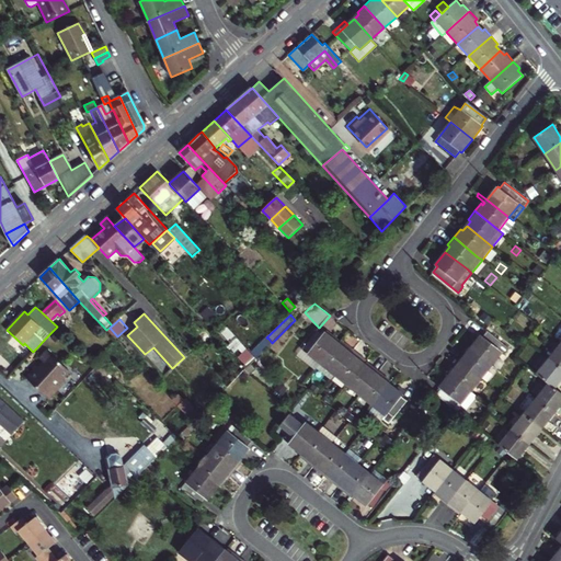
[(252,354),(226,327),(220,331),(231,343),(226,347),(232,354),(238,350),(241,354),(238,357),(245,365),(254,357),(252,354)]
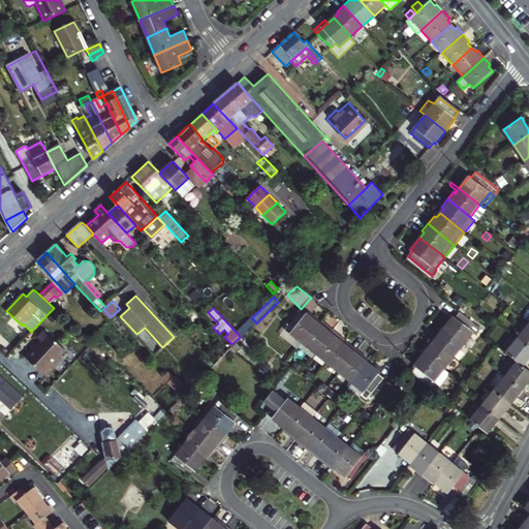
[(284,329),(303,343),(318,323),(306,313),(305,314),(300,310),(284,329)]
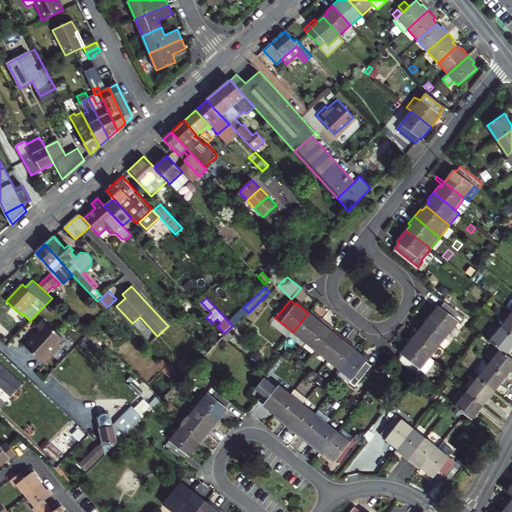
[(429,318),(449,333),(458,322),(461,324),(465,318),(445,302),(441,307),(439,305),(429,318)]
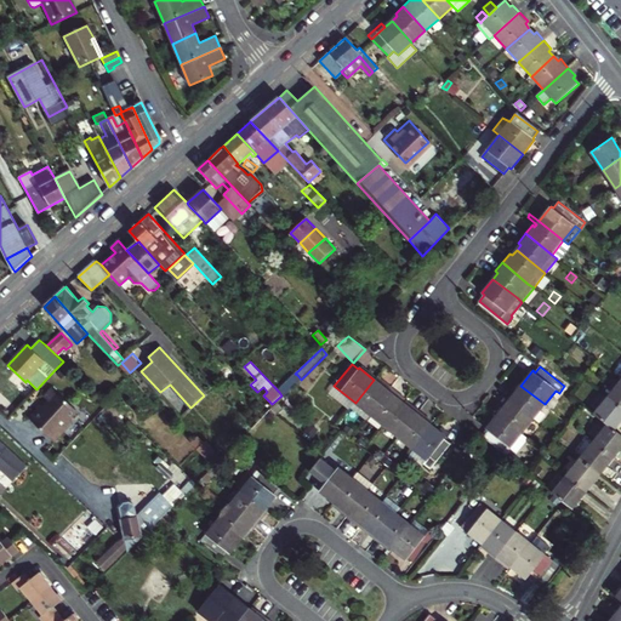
[(297,375),(279,392),(281,396),(283,398),(301,380),(297,375)]
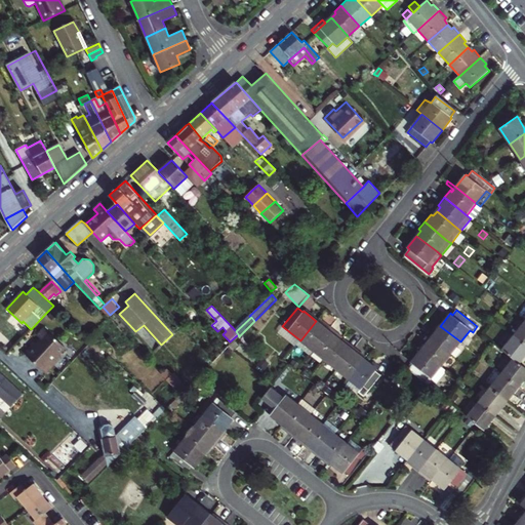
[(313,351),(330,328),(322,322),(320,324),(316,321),(300,340),(296,345),(309,355),(313,351)]
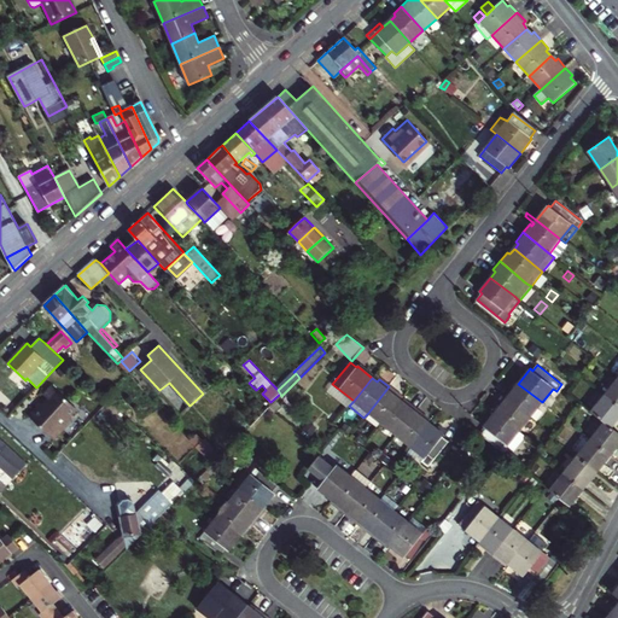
[(617,379),(605,395),(617,406),(617,379)]
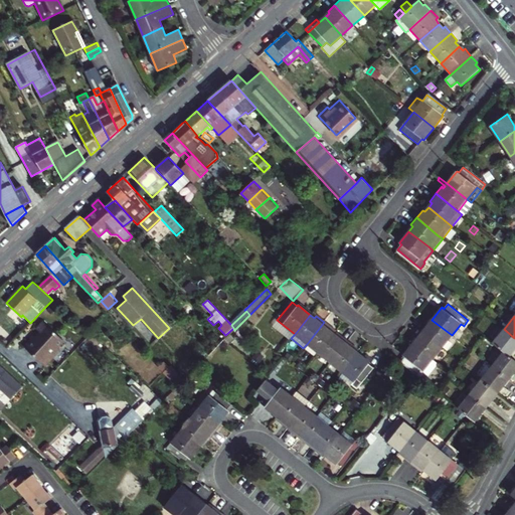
[(274,325),(291,338),(295,334),(277,320),(274,325)]
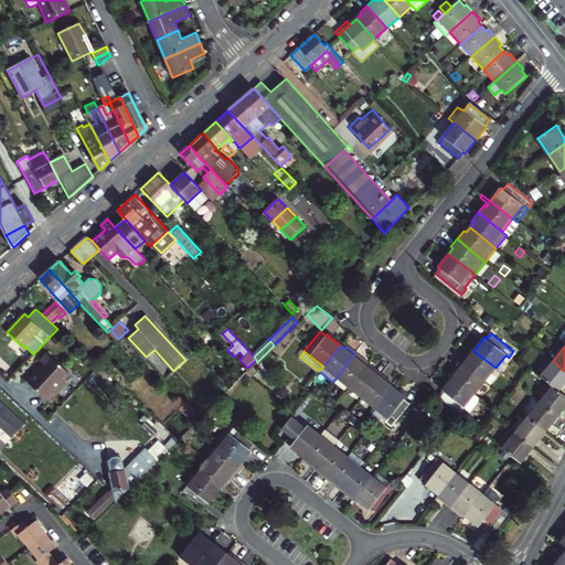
[(461,362),(484,381),(496,368),(473,351),(469,355),(468,354),(461,362)]
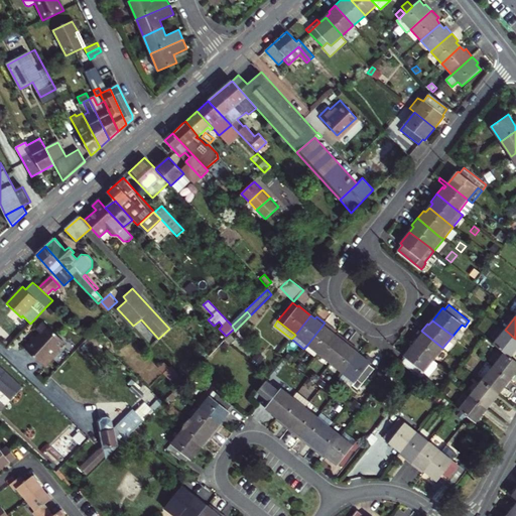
[(34,337),(24,348),(46,368),(61,351),(58,349),(65,342),(43,323),(36,330),(42,335),(37,340),(34,337)]
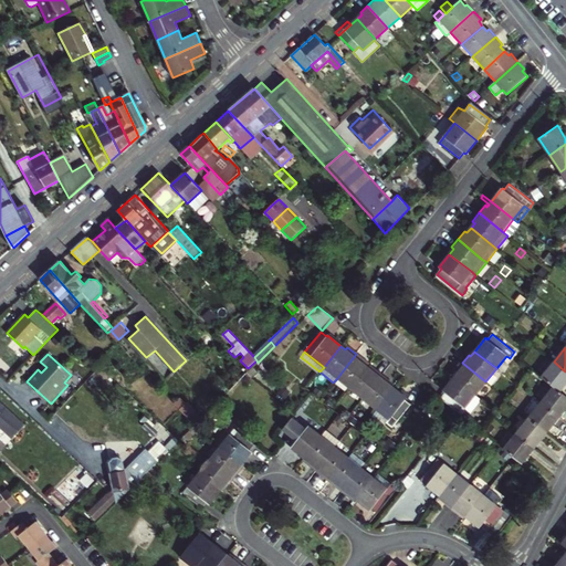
[(364,360),(356,354),(337,378),(350,388),(367,367),(362,363),(364,360)]
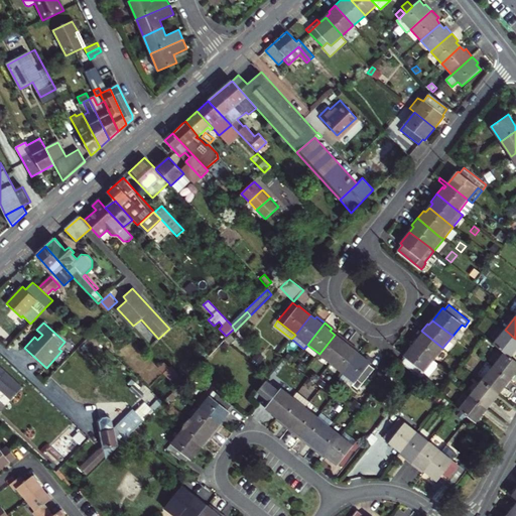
[(92,325),(86,331),(91,336),(91,337),(98,330),(92,325)]
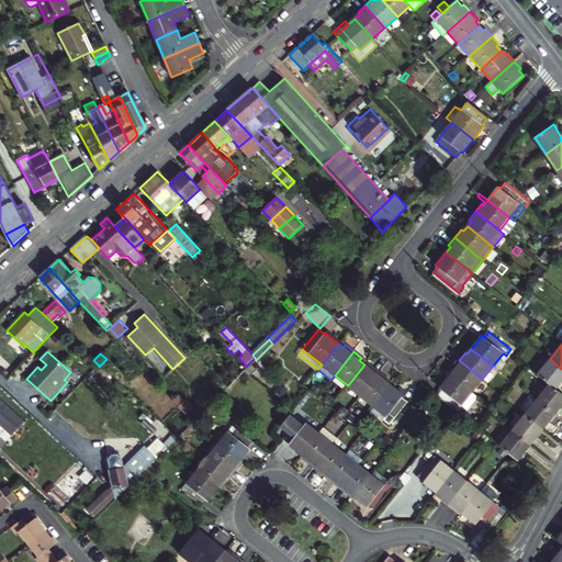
[(555,390),(561,381),(561,369),(550,359),(538,375),(549,384),(555,390)]
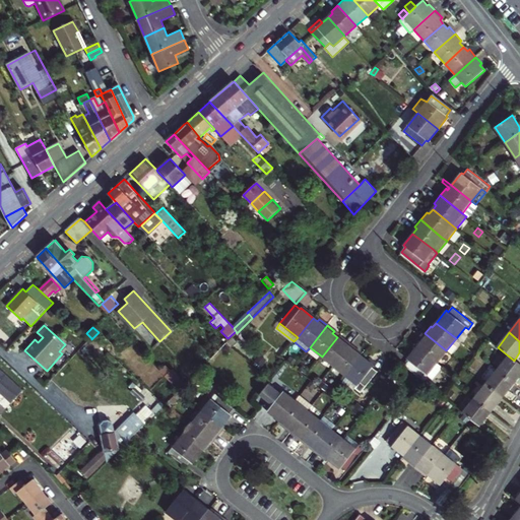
[(416,347),(437,363),(446,350),(425,333),(418,340),(420,342),(416,347)]
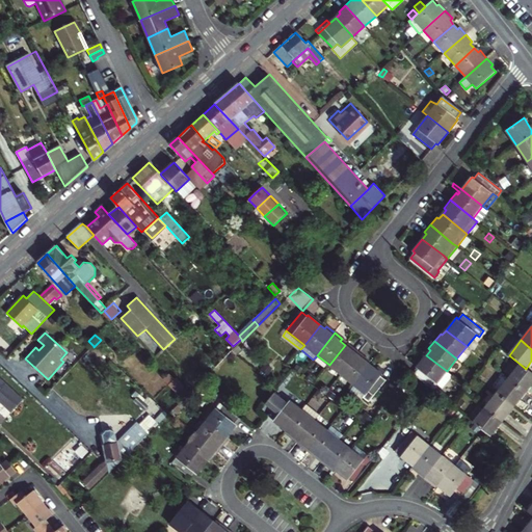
[(345,345),(329,365),(341,374),(358,352),(351,346),(349,348),(345,345)]
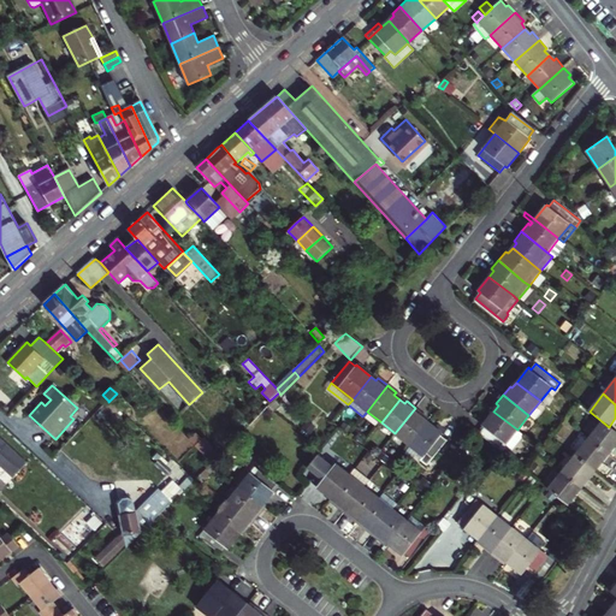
[(425,415),(415,408),(395,433),(409,445),(428,421),(422,418),(425,415)]
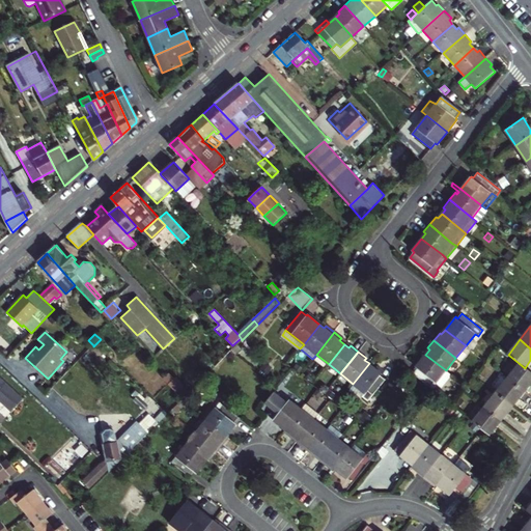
[(436,383),(446,370),(425,355),(415,367),(417,368),(413,373),(435,391),(439,385),(436,383)]
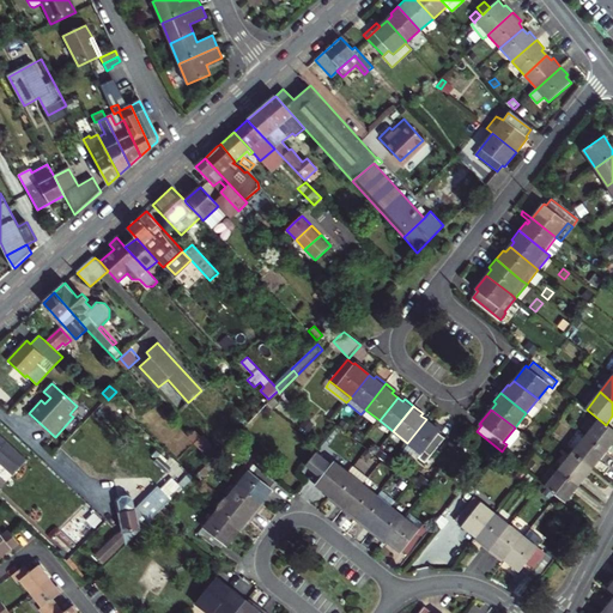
[(571,424),(562,417),(560,418),(558,422),(566,429),(571,424)]
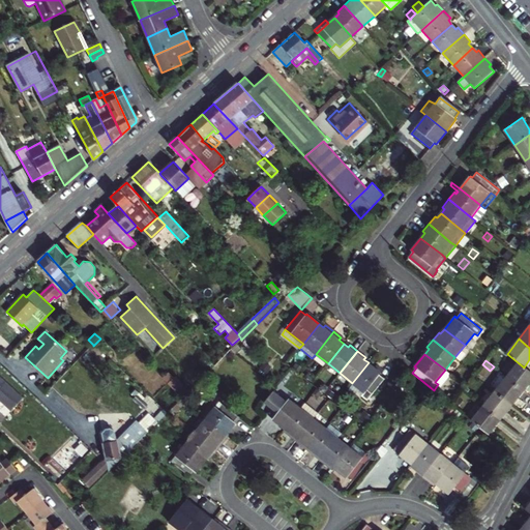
[(369,362),(352,383),(364,393),(362,396),(367,401),(385,379),(379,375),(381,372),(369,362)]
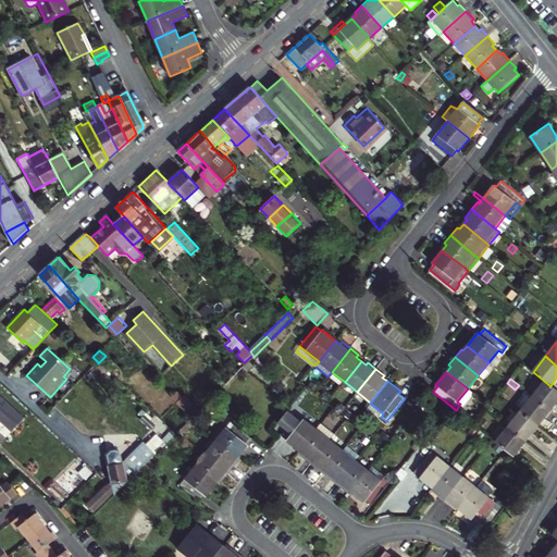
[(556,400),(556,391),(551,386),(544,381),(532,396),(549,410),(556,400)]
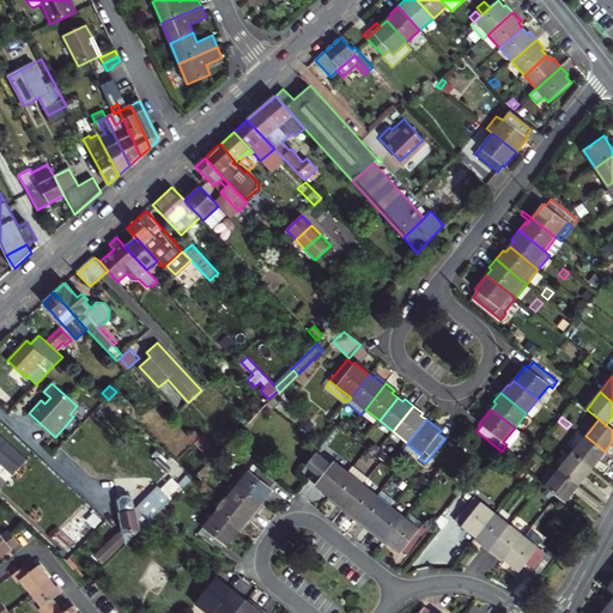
[(364,436),(357,430),(353,436),(359,441),(364,436)]
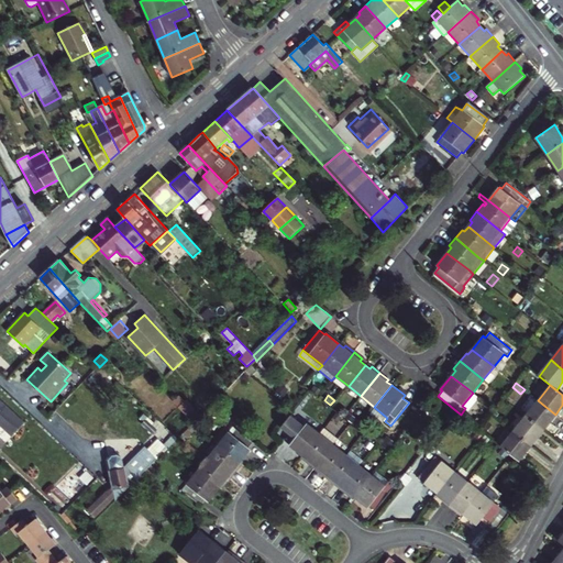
[(555,415),(538,400),(526,416),(543,430),(555,415)]
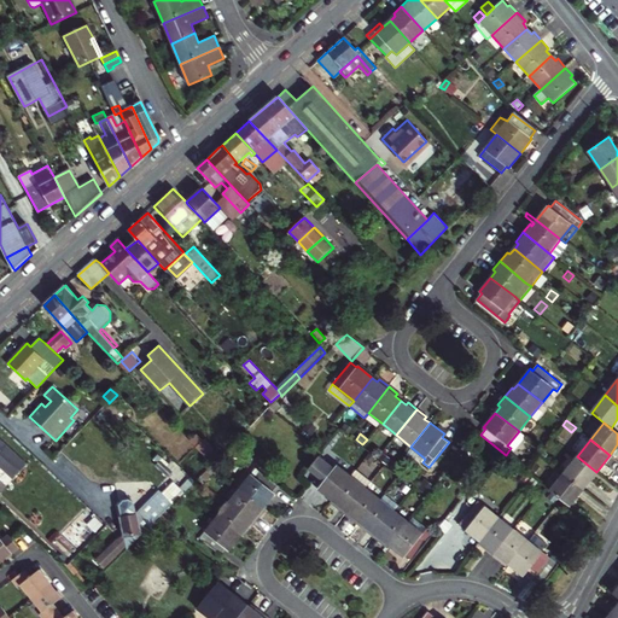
[(0,462),(3,465),(1,466),(13,477),(24,465),(0,441),(0,462)]
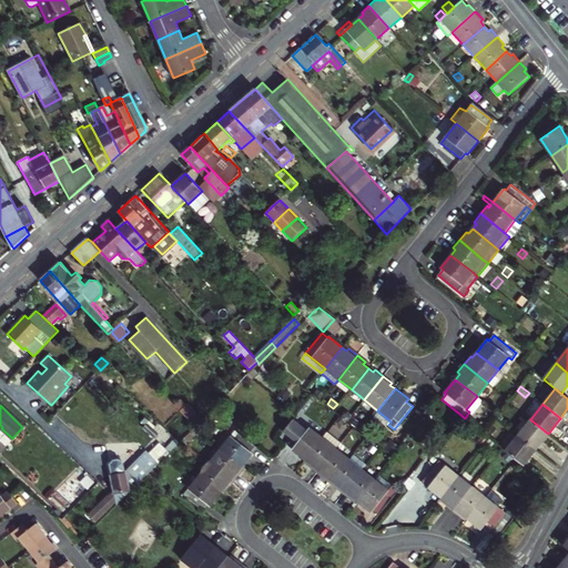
[(181,413),(194,427),(201,421),(188,407),(181,413)]
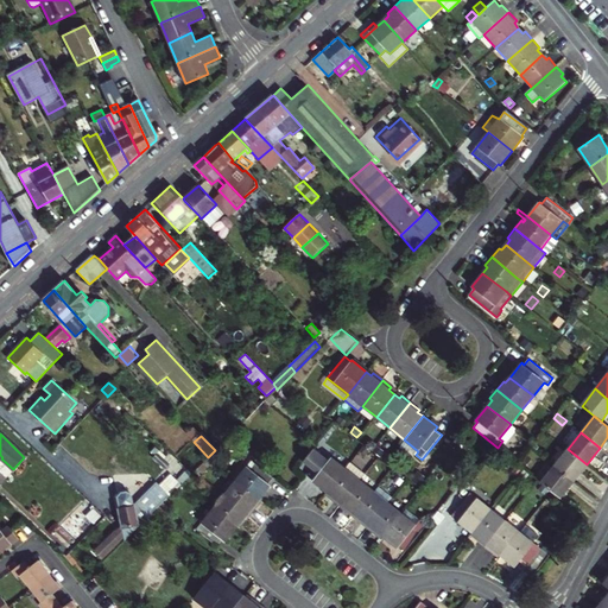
[(385,453),(375,445),(372,451),(378,457),(380,458),(385,453)]
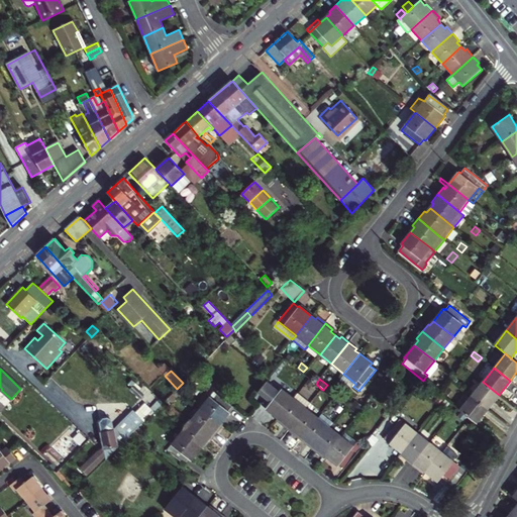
[(266,409),(278,418),(294,398),(282,390),(286,385),(280,381),(262,403),(267,407),(266,409)]
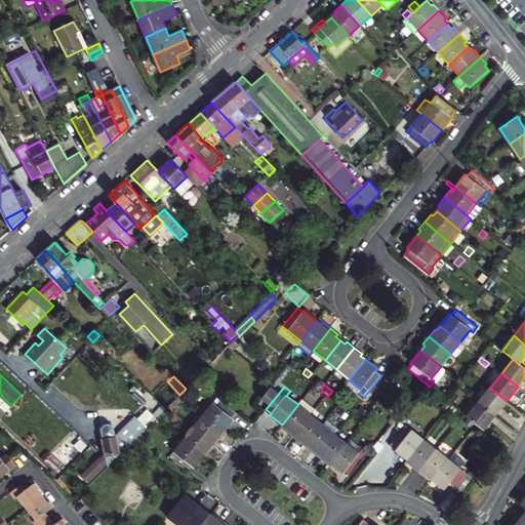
[(507,401),(490,388),(479,402),(495,414),(507,401)]
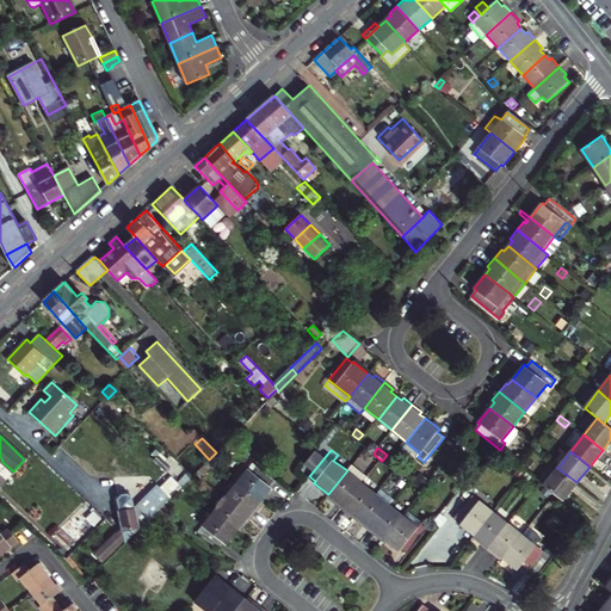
[(196,474),(201,477),(214,464),(210,461),(196,474)]
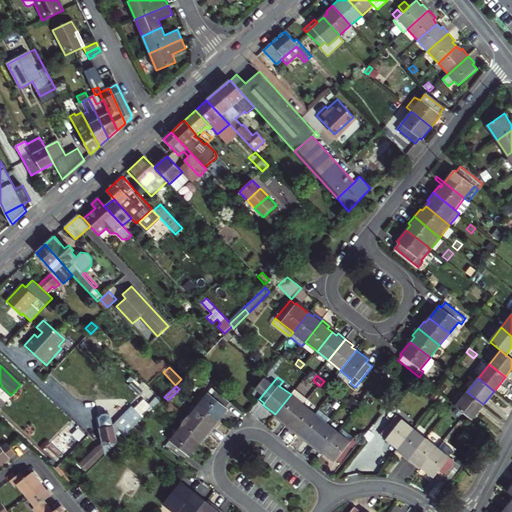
[(198,404),(218,420),(227,408),(225,407),(230,402),(212,388),(208,393),(207,393),(198,404)]
